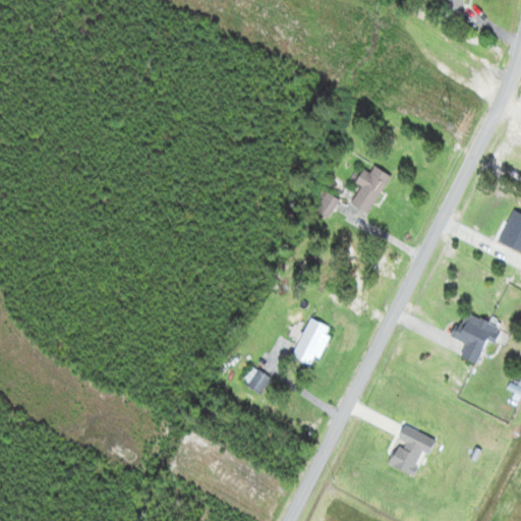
[(463,19),(465,0),(444,0),(443,17),(463,19)]
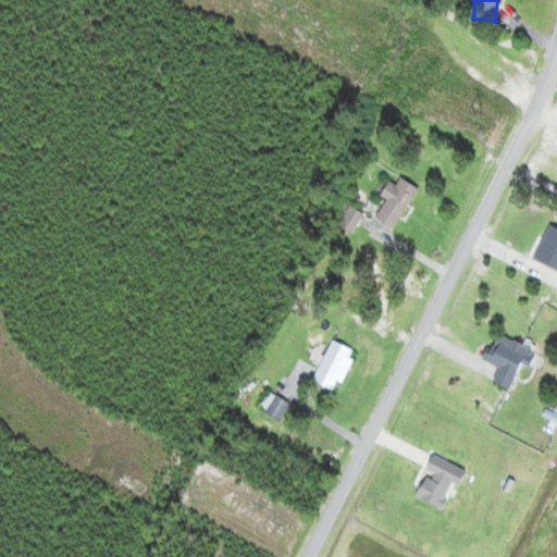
[(388,199),(376,218),(395,229),(419,189),(401,178),(396,186),(385,180),(376,193),(388,199)]
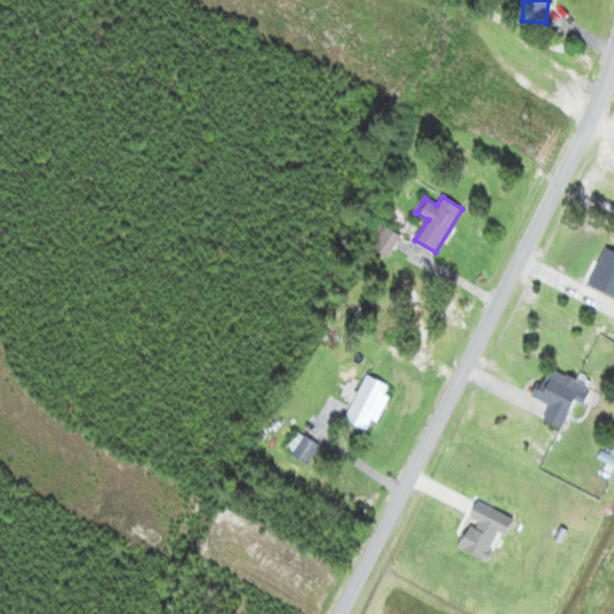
[(374,250),(389,258),(402,236),(380,224),(374,235),(381,239),(374,250)]
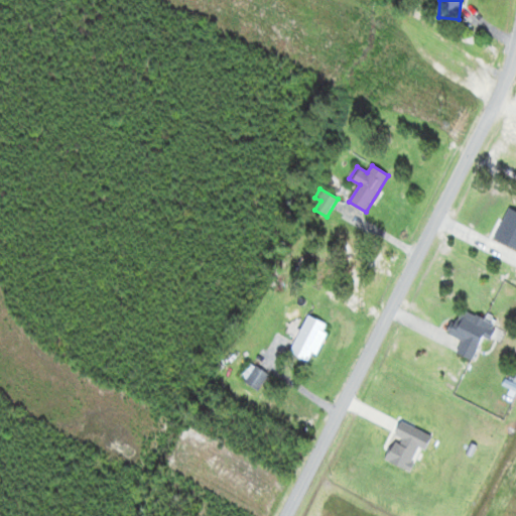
[(515,212),(509,209),(495,239),(515,248),(515,212)]
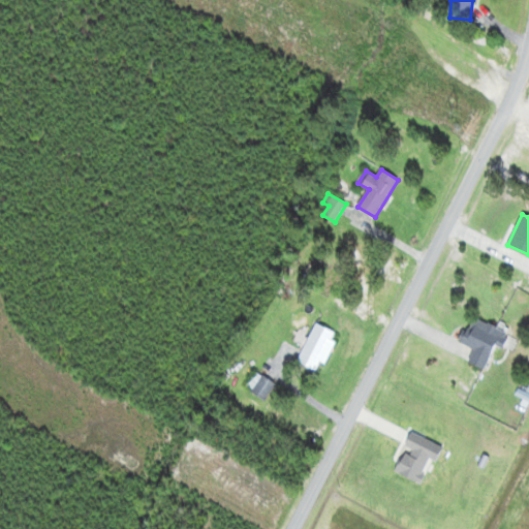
[(461,343),(475,349),(469,362),(485,370),(496,346),(503,349),(510,334),(474,317),(461,343)]
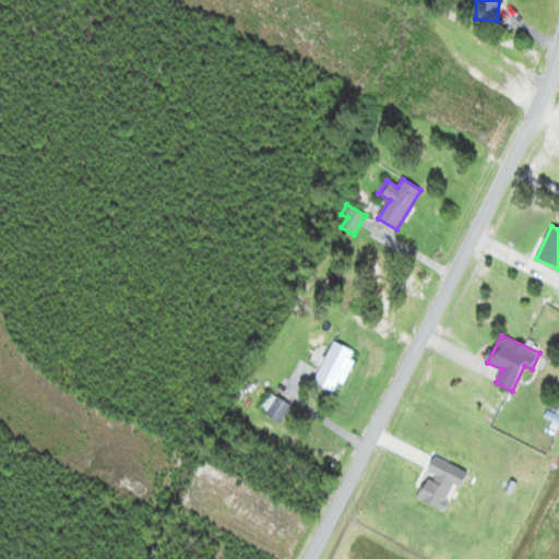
[(339,393),(356,352),(333,342),(316,383),(339,393)]
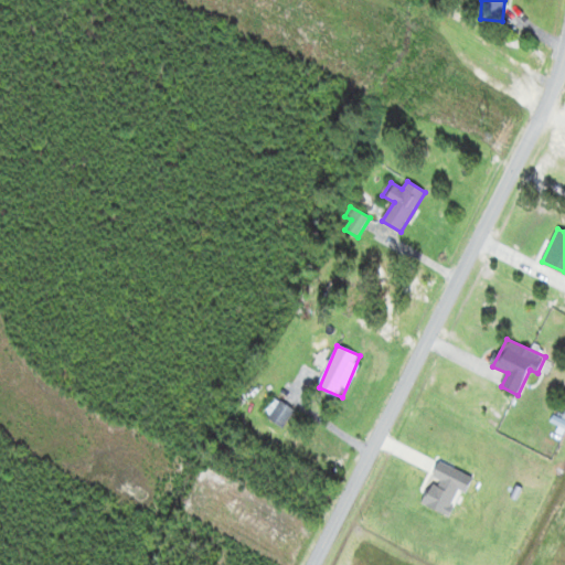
[(264,411),(281,428),(296,414),(277,396),(264,411)]
